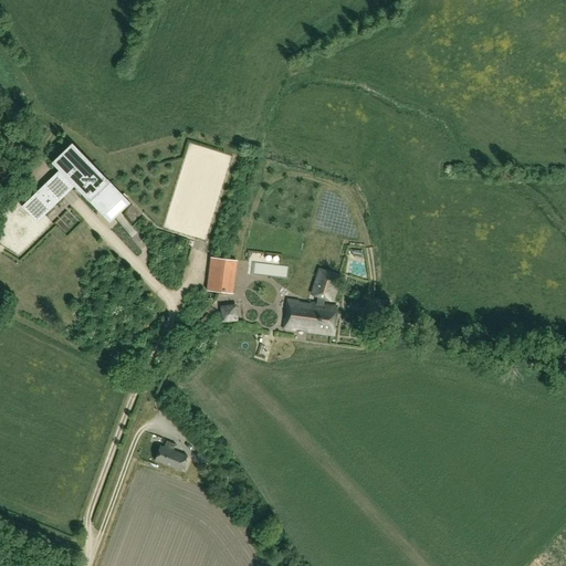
[(105,215),(122,198),(71,146),(54,161),(61,169),(30,199),(45,215),(76,185),(105,215)]
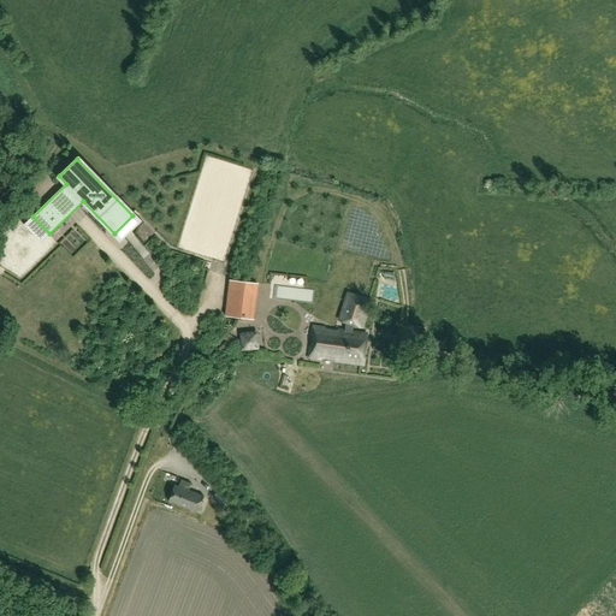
[(137,234),(131,238),(146,260),(153,255),(137,234)]
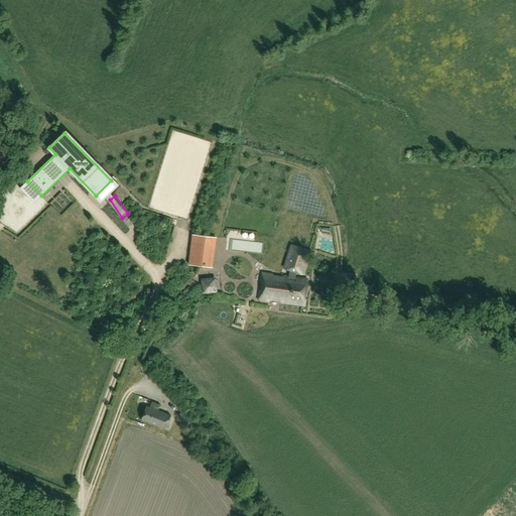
[(188,265),(210,268),(214,238),(192,235),(188,265)]
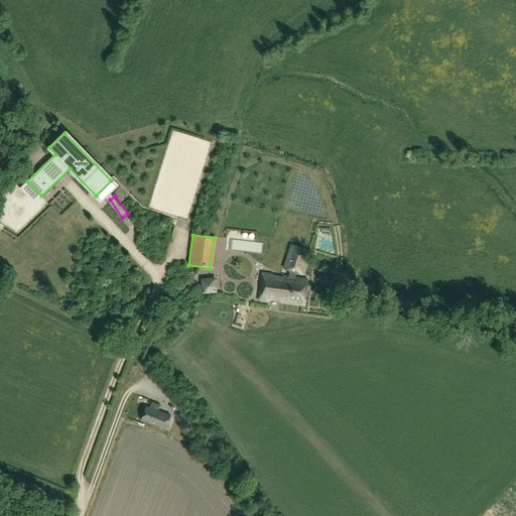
[(259,300),(304,305),(307,280),(295,278),(295,272),(302,275),(309,252),(291,246),(284,269),(290,271),(289,277),(262,274),(259,300)]
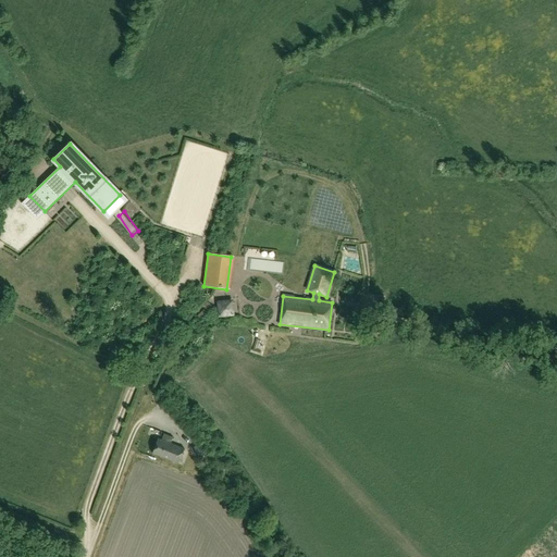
[(233,301),(220,302),(221,317),(234,314),(233,301)]
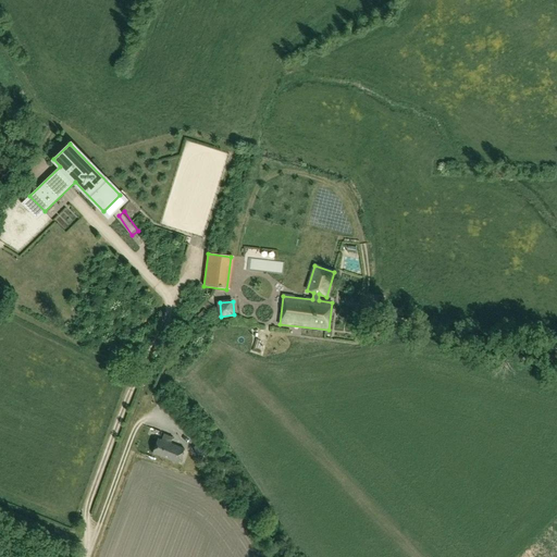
[(359,344),(360,337),(349,334),(347,339),(359,344)]
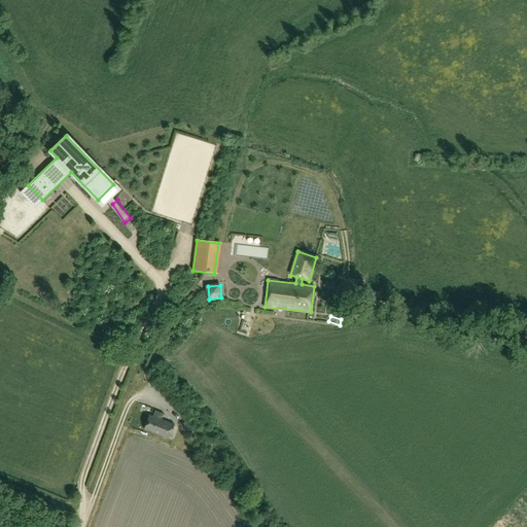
[(161,420),(163,414),(155,411),(153,417),(149,415),(144,428),(169,438),(174,425),(161,420)]
